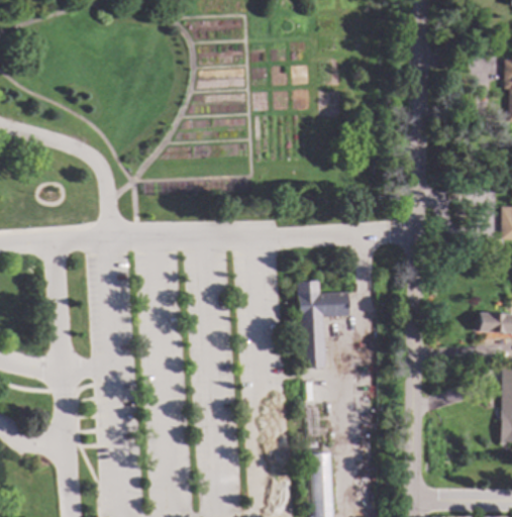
[(511,238),(502,238),(502,206),(511,206),(511,238)]
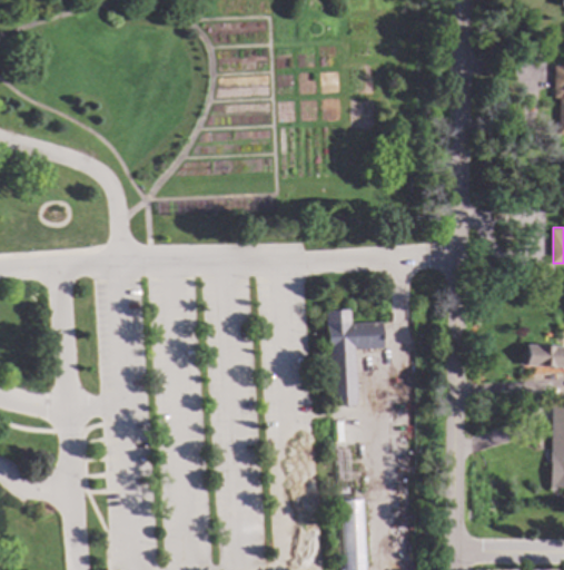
[(353,323),(384,322),(385,347),(356,349),(358,404),(333,405),(330,350),(329,350),(327,311),(353,310),(353,323)]
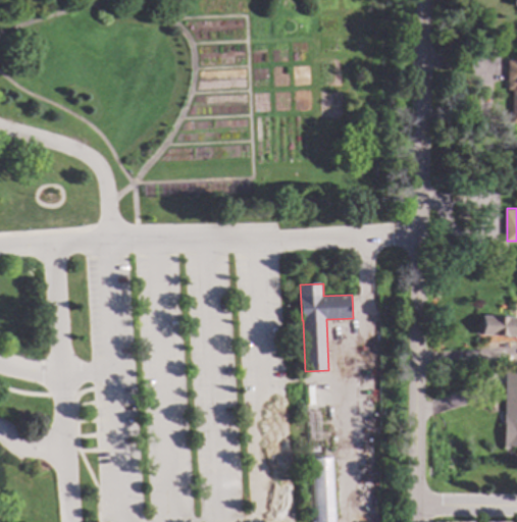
[(516,334),(478,333),(478,322),(483,322),(483,315),(516,316),(516,334)]
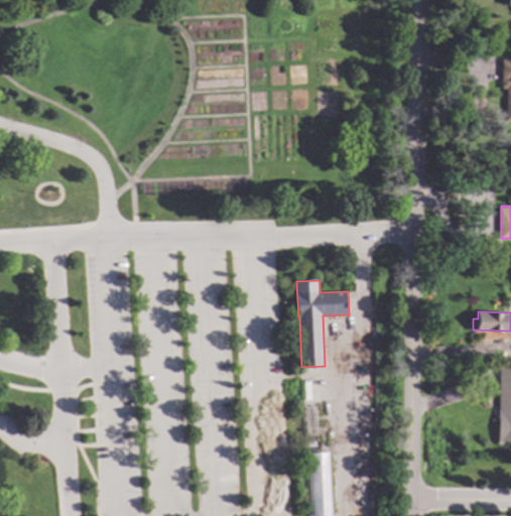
[(510,439),(505,439),(505,442),(499,442),(501,366),(510,366),(510,439)]
